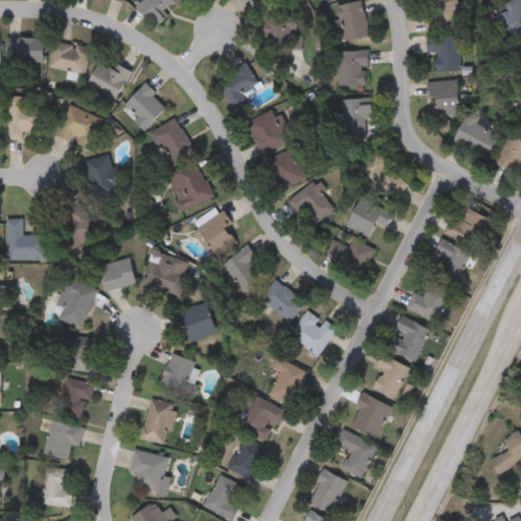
[(178,0),(165,14),(169,16),(156,30),(136,10),(146,0),(178,0)]
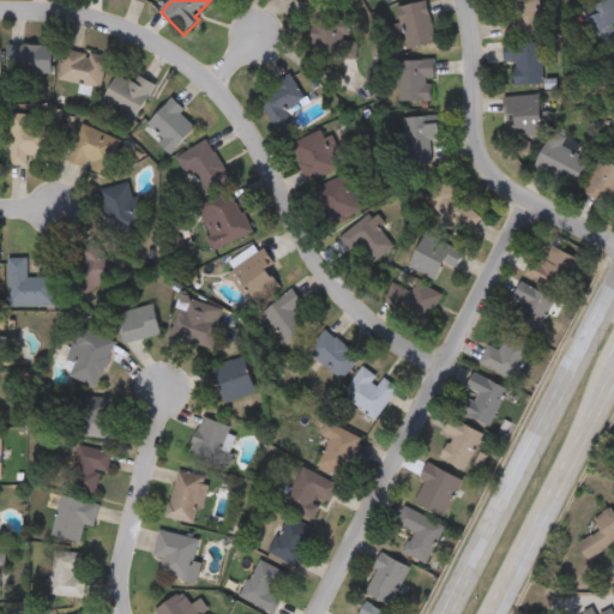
[(539,0),(541,35),(509,36),(507,0),(539,0)]
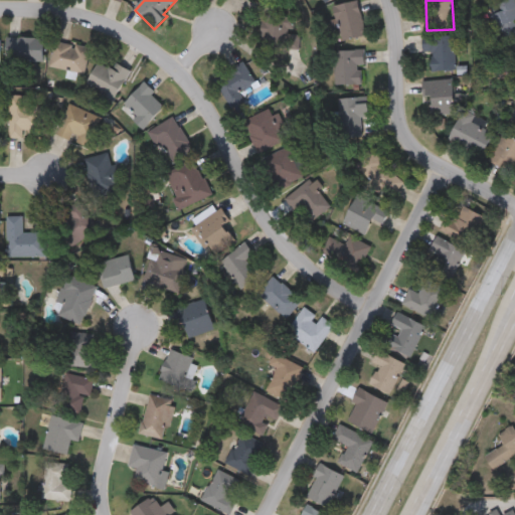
[(514,0),(514,37),(505,41),(493,5),(508,0),(514,0)]
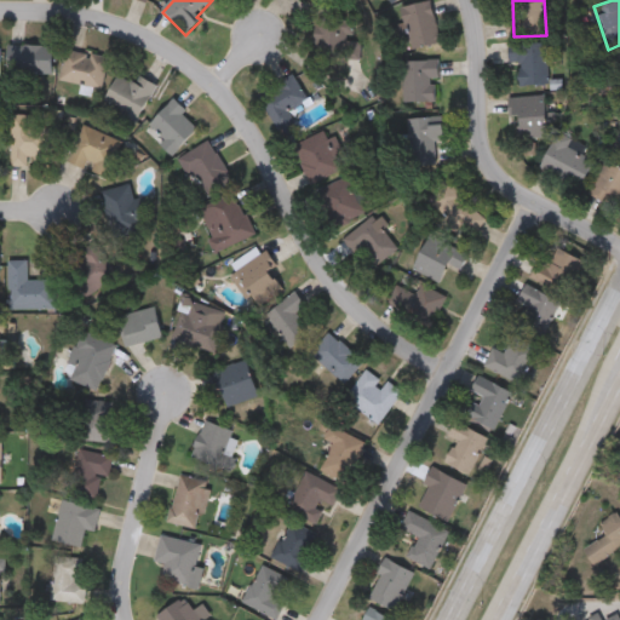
[(402,7),(432,3),(438,45),(409,50),(402,7)]
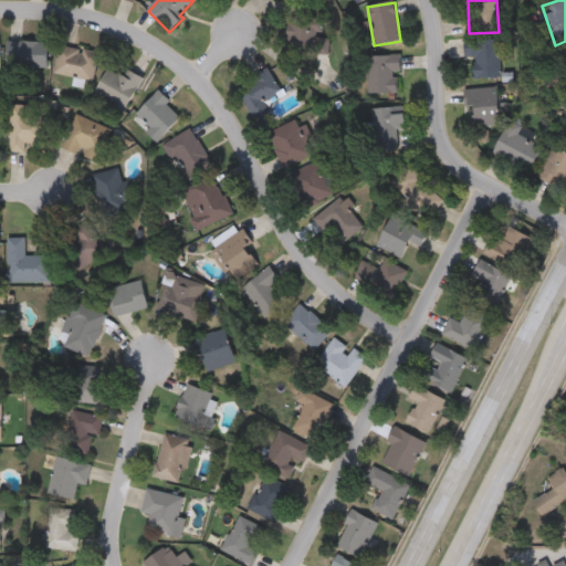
[(322,20),(324,59),(283,61),(281,21),(322,20)]
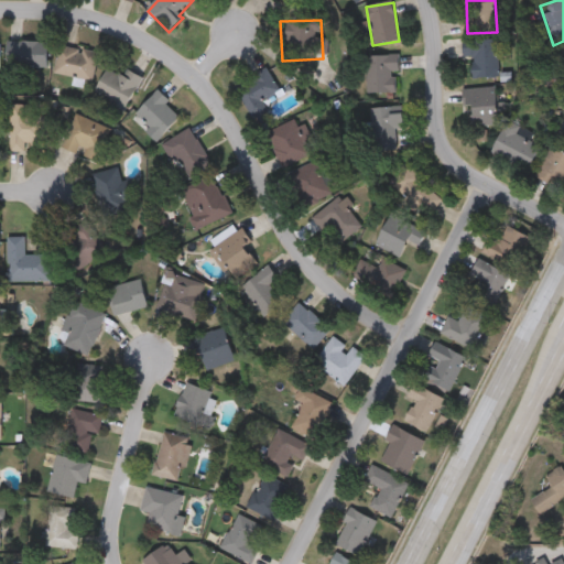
[(473,79),(473,58),(463,58),(463,41),(498,41),(498,79),(473,79)]
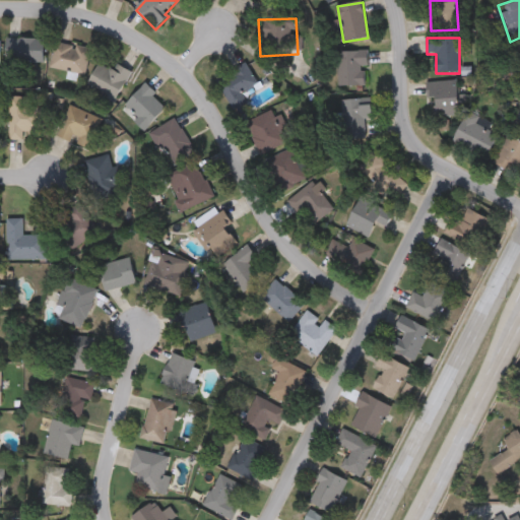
[(7,65),(7,39),(44,39),(44,65),(7,65)]
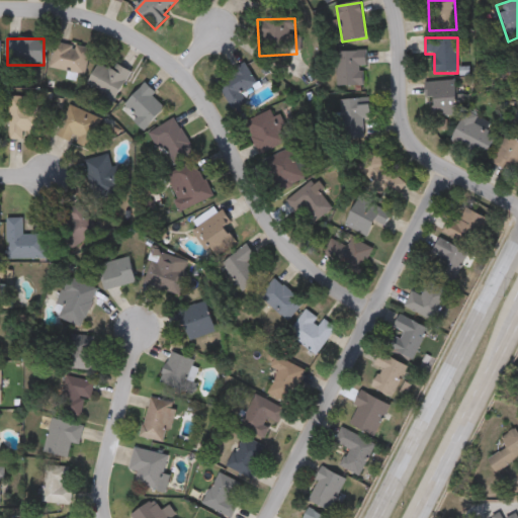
[(84,78),(50,70),(56,42),(90,50),(84,78)]
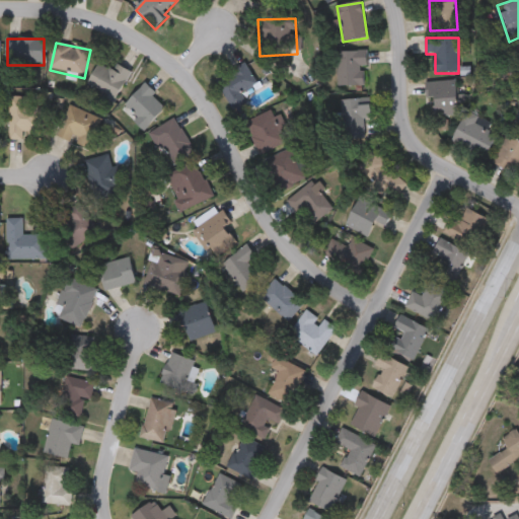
[(337,52),(367,52),(367,87),(337,87),(337,52)]
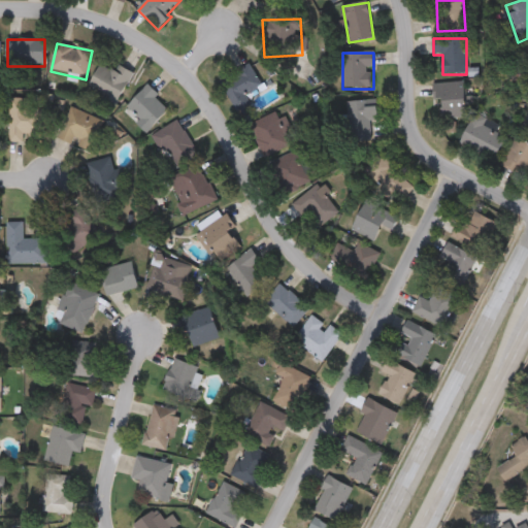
[(89,88),(104,59),(133,75),(118,103),(89,88)]
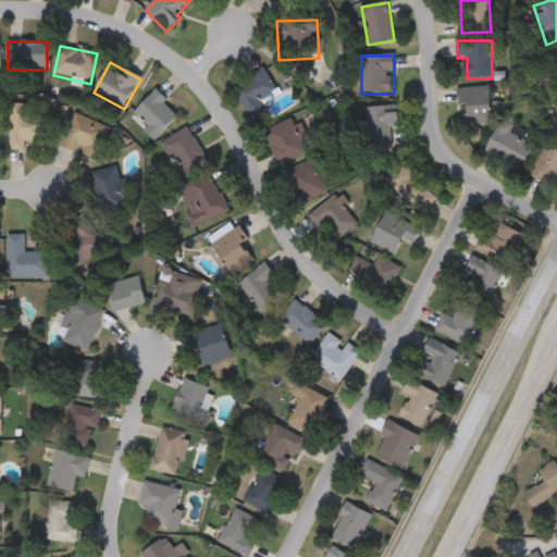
[(276,96),(246,110),(233,84),(263,69),(276,96)]
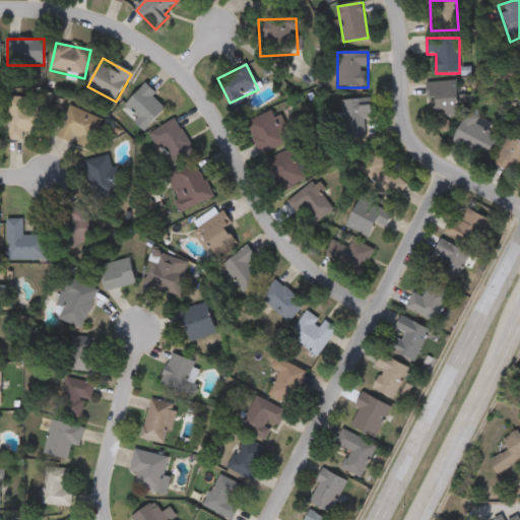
[(427,83),(458,83),(458,117),(437,117),(437,100),(427,100),(427,83)]
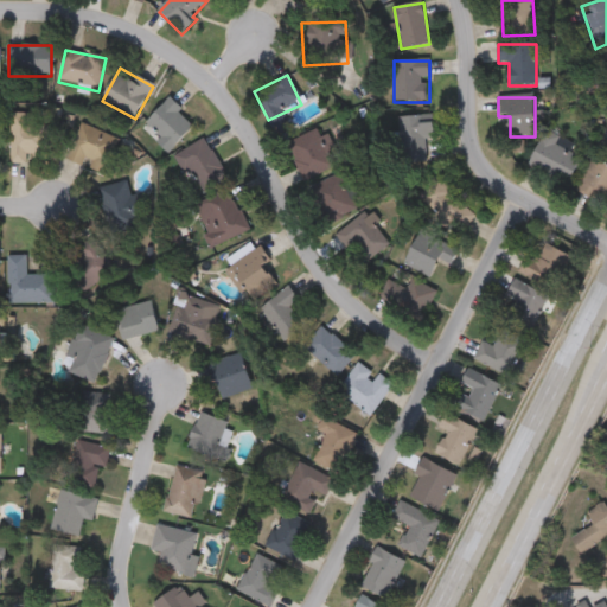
[(170,153),(144,127),(170,100),(196,126),(170,153)]
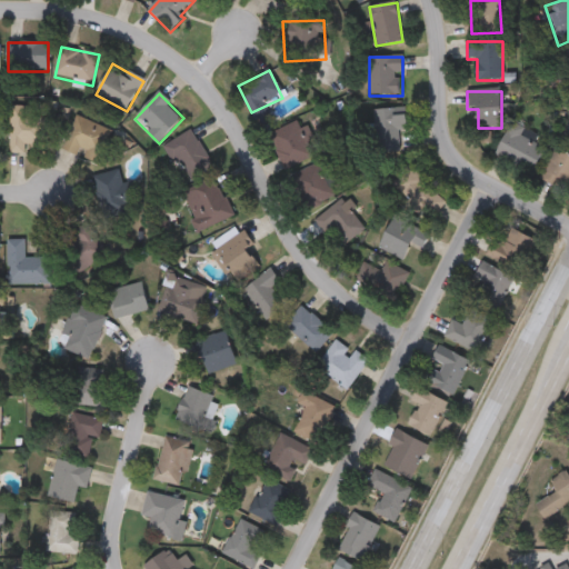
[(32,118),(45,118),(45,150),(29,150),(29,155),(10,155),(10,107),(32,107),(32,118)]
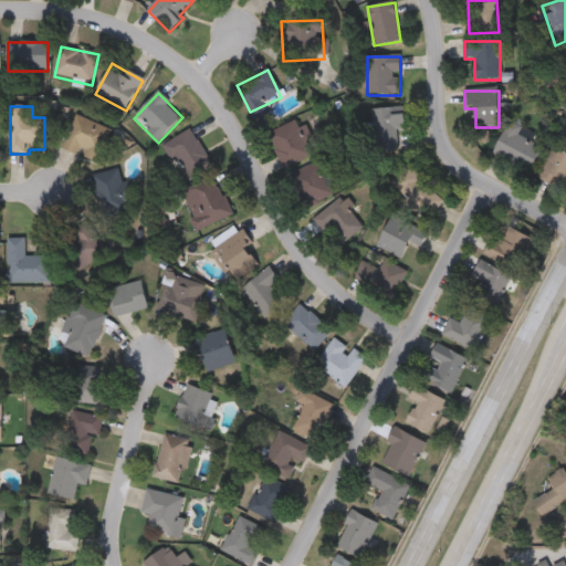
[(373,109),(404,109),(405,132),(397,132),(398,159),(374,159),(373,109)]
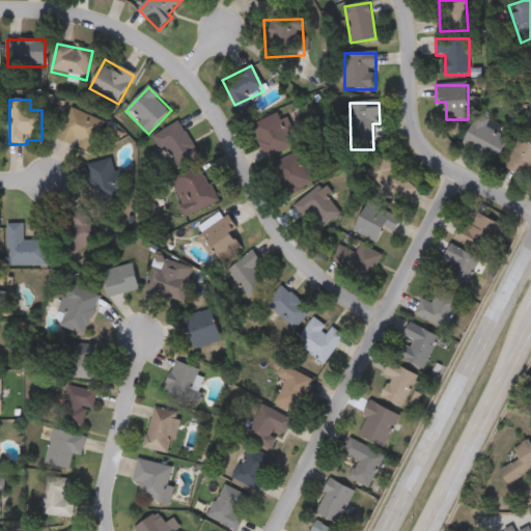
[(91,154),(58,140),(71,109),(104,122),(91,154)]
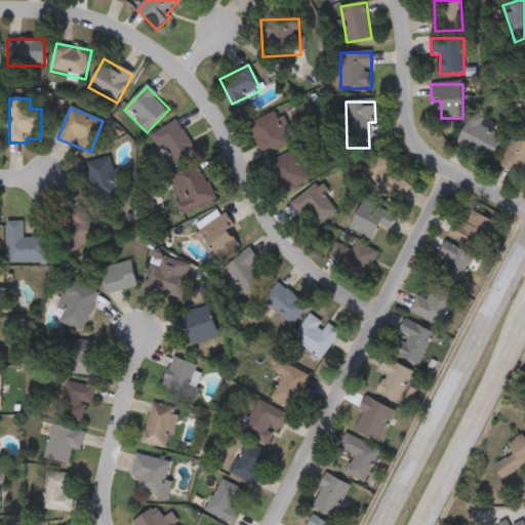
[(263,159),(248,125),(276,113),(290,146),(263,159)]
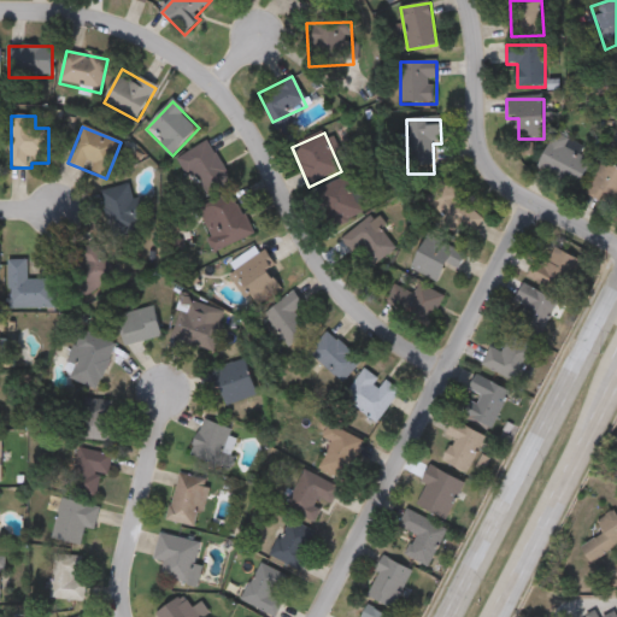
[(566,148),(592,160),(580,188),(539,170),(554,133),(570,139),(566,148)]
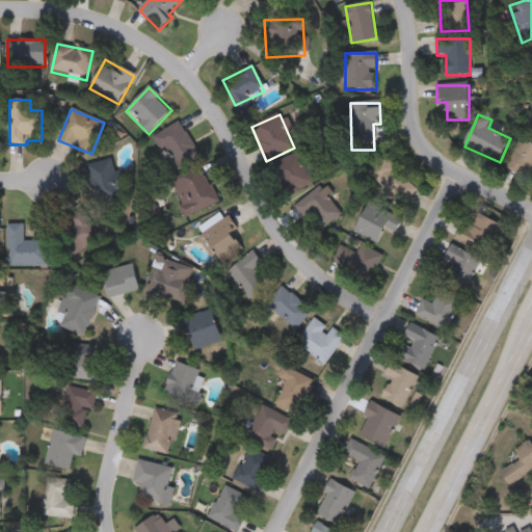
[(154,137),(179,123),(200,156),(176,171),(154,137)]
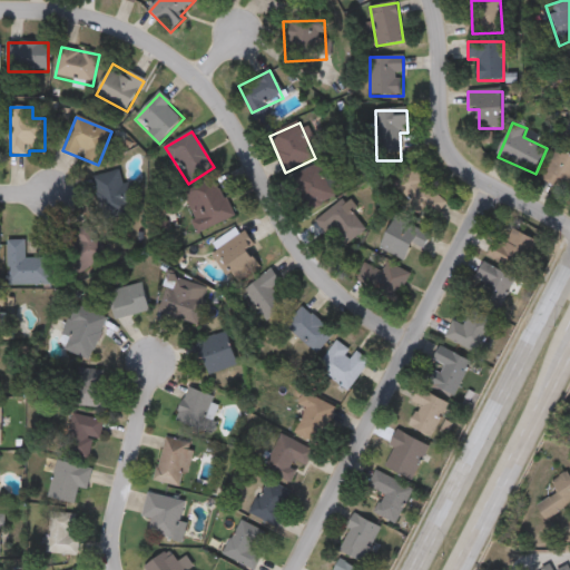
[(569,195),(541,180),(557,148),(569,155),(569,195)]
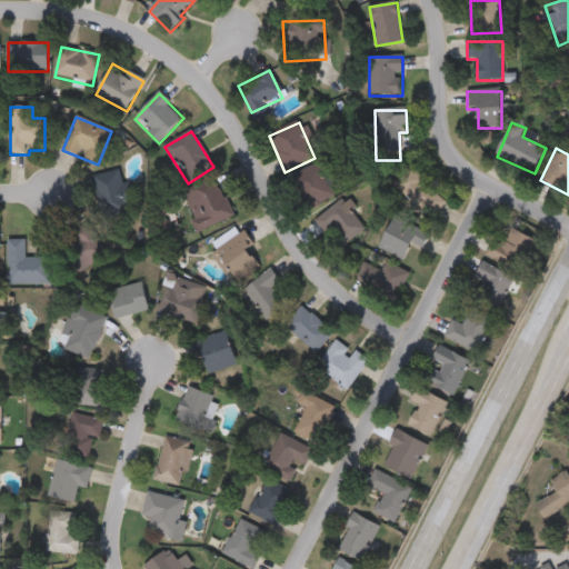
[(336,199),(303,213),(288,179),(320,165),(336,199)]
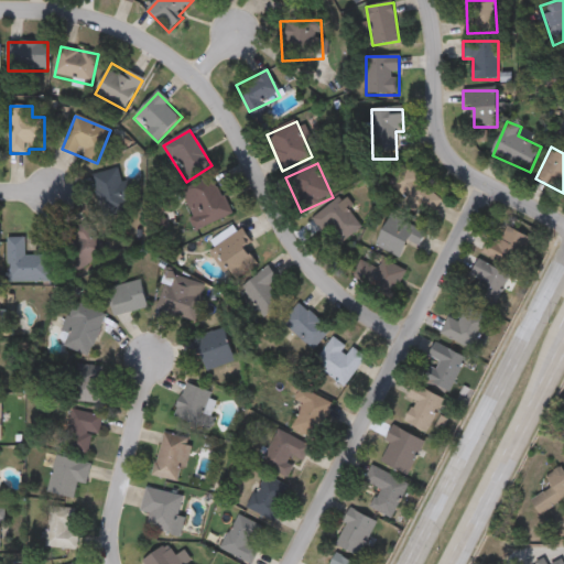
[(129,183),(134,208),(101,215),(93,175),(119,170),(121,185),(129,183)]
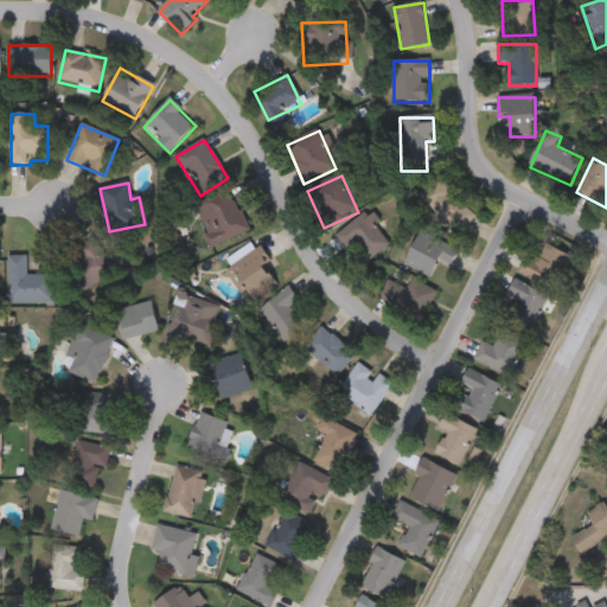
[(429,183),(479,208),(467,232),(416,206),(429,183)]
